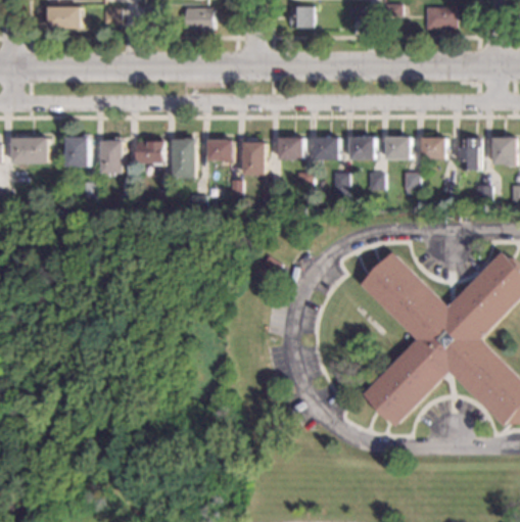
[(399,15),(381,15),(381,3),(386,3),(399,3),(399,15)]
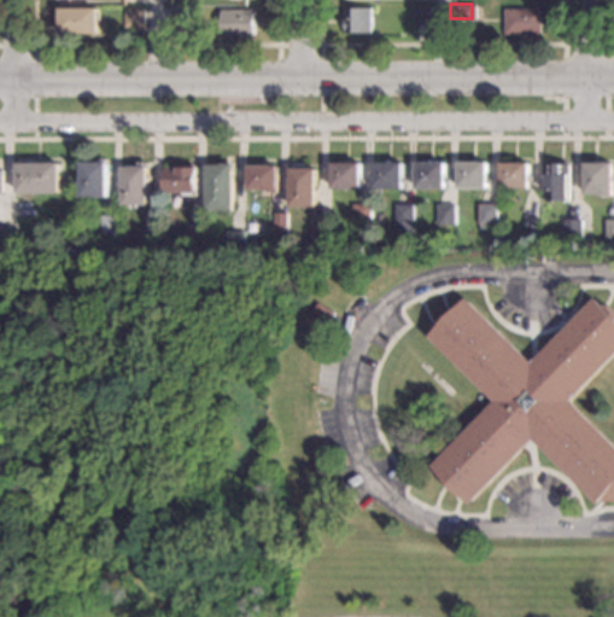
[(185,22),(165,22),(165,5),(185,5),(185,22)]
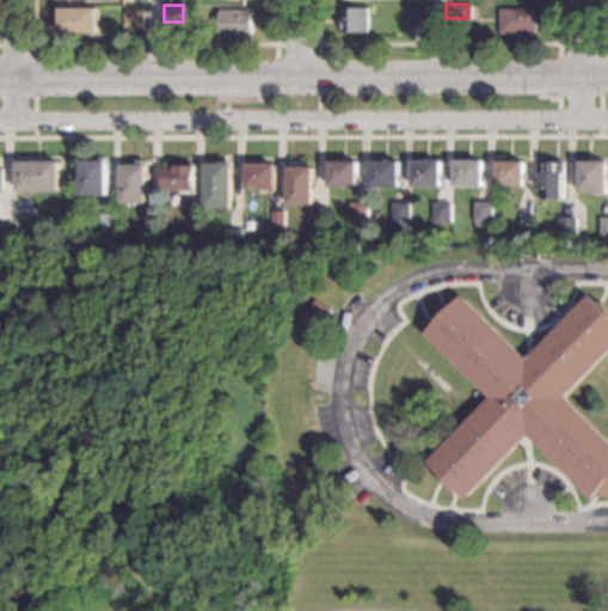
[(139,28),(118,28),(120,7),(139,8),(139,28)]
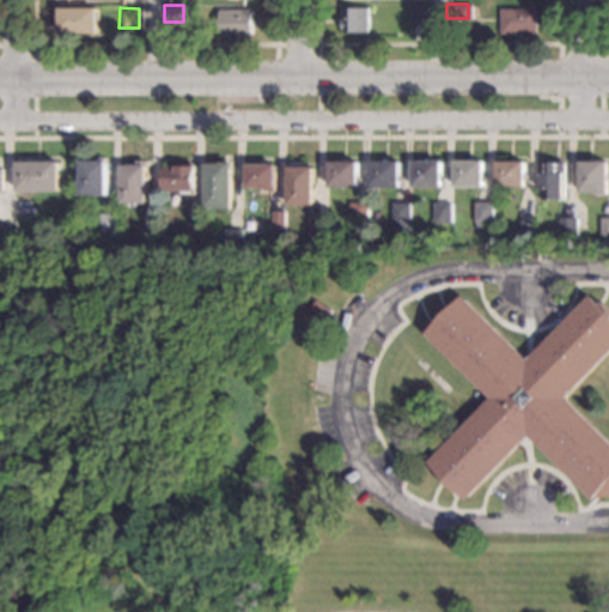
[(422,22),(405,22),(405,7),(422,7),(422,22)]
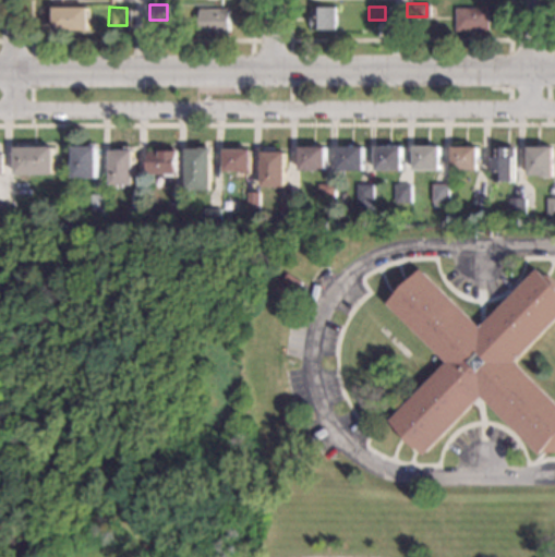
[(85,29),(51,29),(51,8),(85,8),(85,29)]
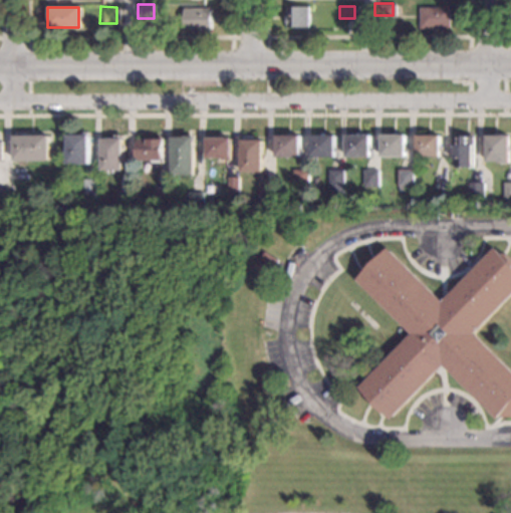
[(306,26),(284,26),(284,7),(303,7),(306,7),(306,26)]
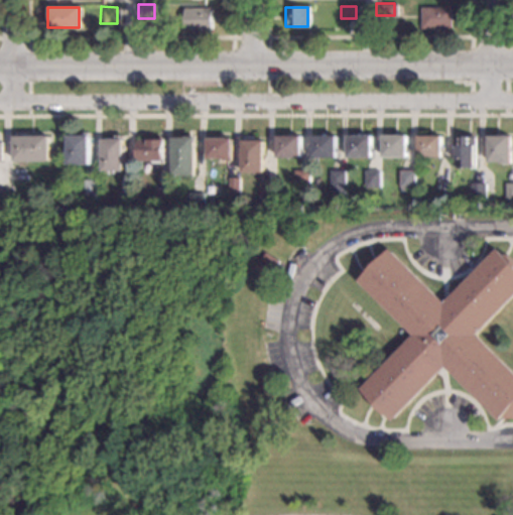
[(449,27),(419,27),(419,7),(449,7),(449,27)]
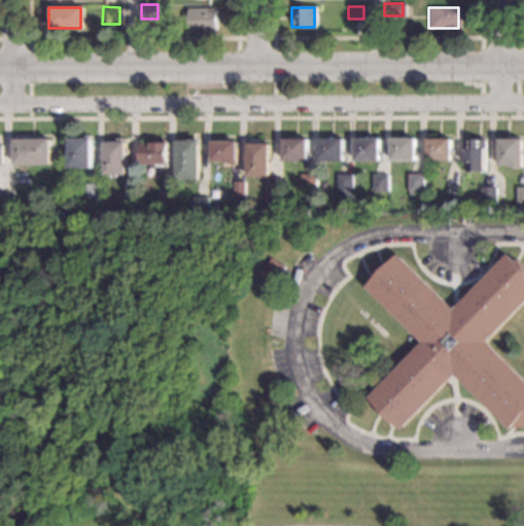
[(213,30),(184,30),(184,8),(213,8),(213,30)]
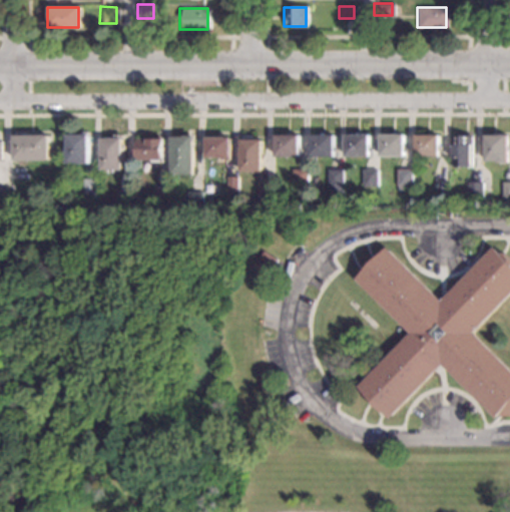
[(401,155),(377,155),(376,134),(401,133),(401,155)]
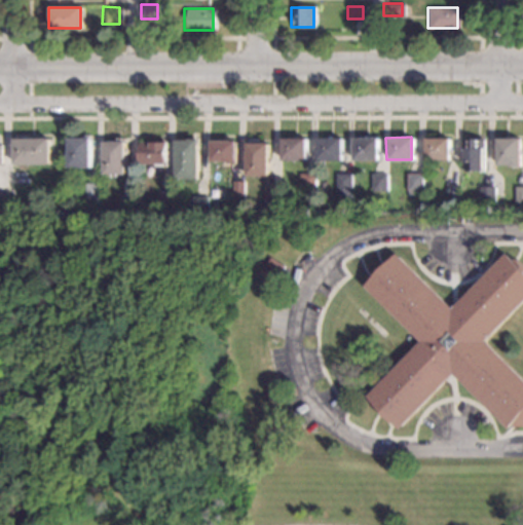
[(87,138),(88,166),(66,167),(65,138),(87,138)]
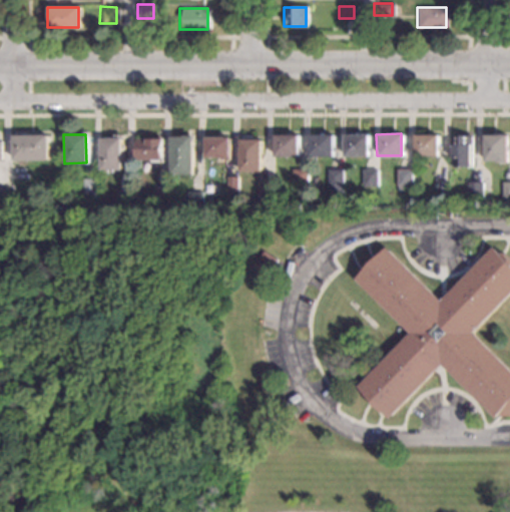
[(190,174),(167,174),(167,136),(179,136),(179,134),(190,134),(190,174)]
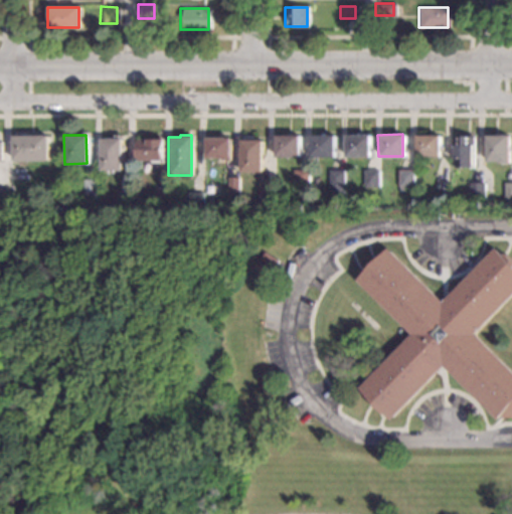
[(297,156),(273,157),(272,135),(297,135),(297,156)]
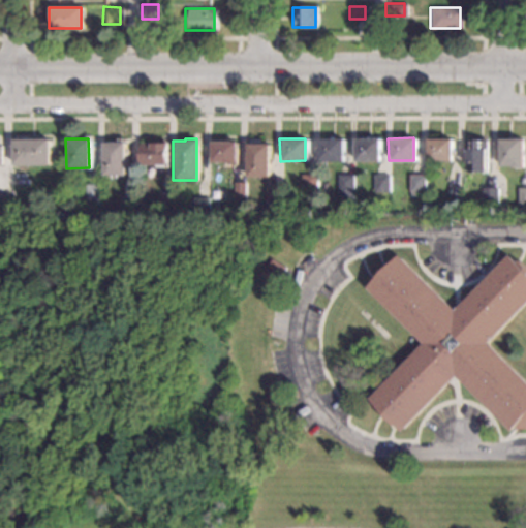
[(341,160),(316,160),(316,138),(341,138),(341,160)]
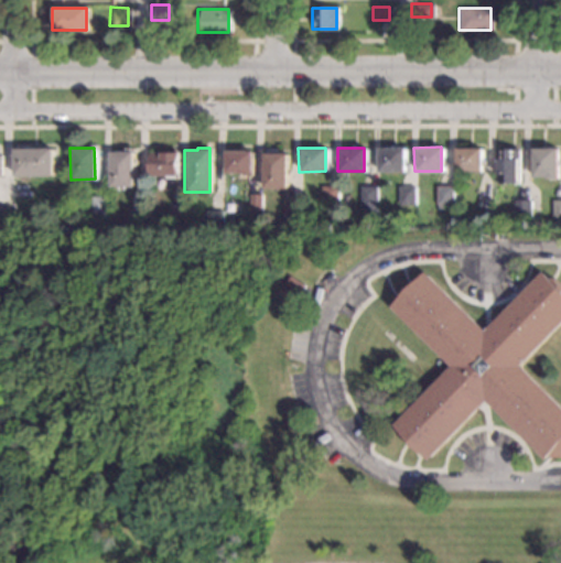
[(402,171),(376,172),(375,148),(401,148),(402,171)]
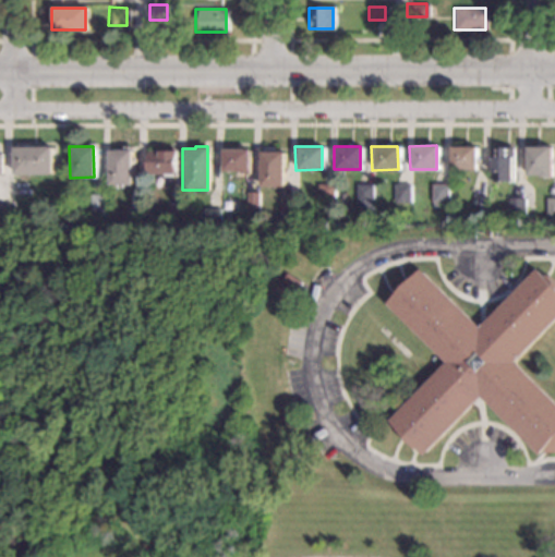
[(472,169),(448,169),(448,146),(472,146),(472,169)]
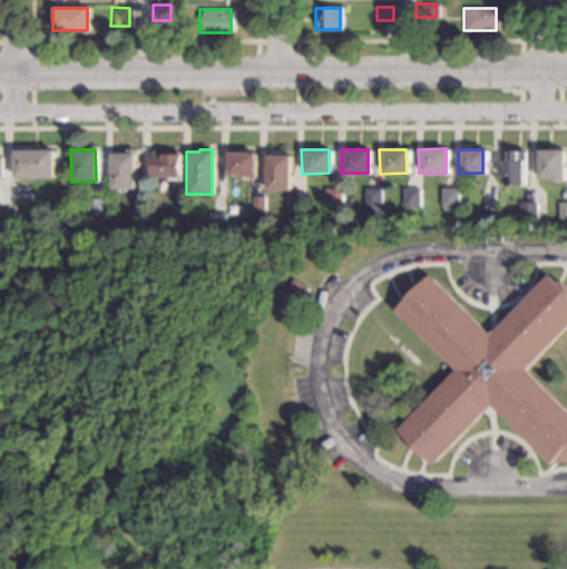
[(51,177),(12,178),(11,150),(51,150),(51,177)]
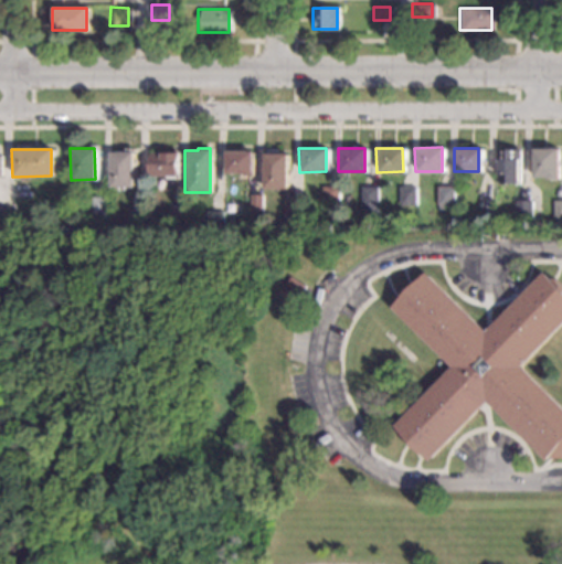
[(517,183),(494,183),(492,149),(516,149),(517,183)]
